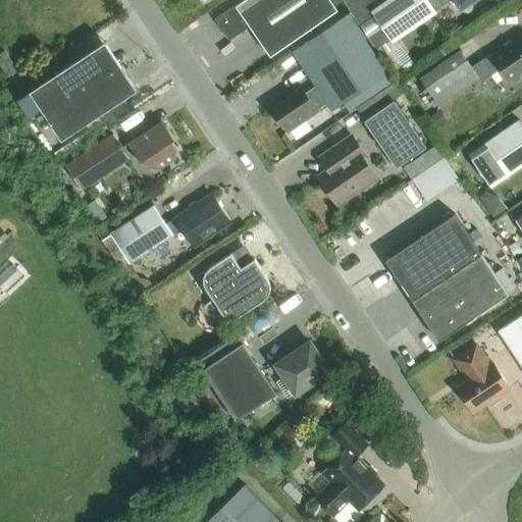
[(269,56),(336,10),(329,0),(243,0),(236,5),(235,4),(214,19),(228,41),(249,27),(269,56)]
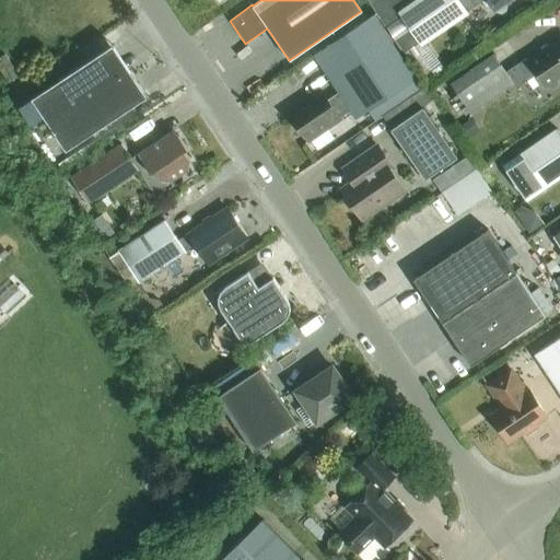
[(418,0),(387,22),(408,51),(464,12),(465,12),(477,3),(475,0),(418,0)]
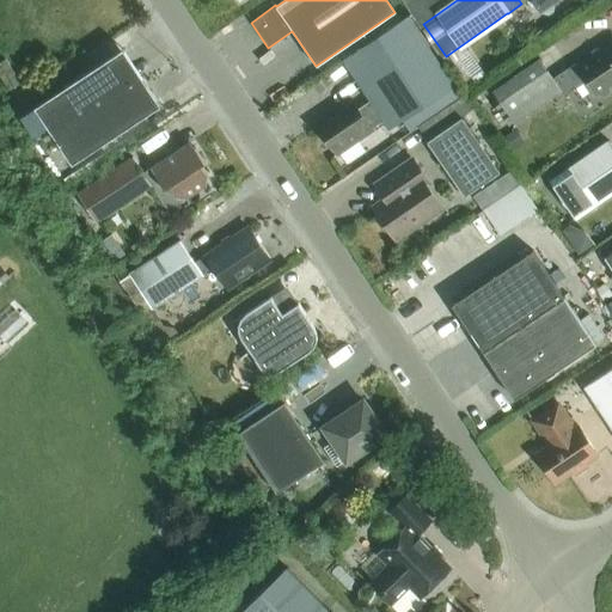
[(519,0),(521,4),(526,1),(533,11),(548,14),(551,12),(552,5),(558,0),(519,0)]
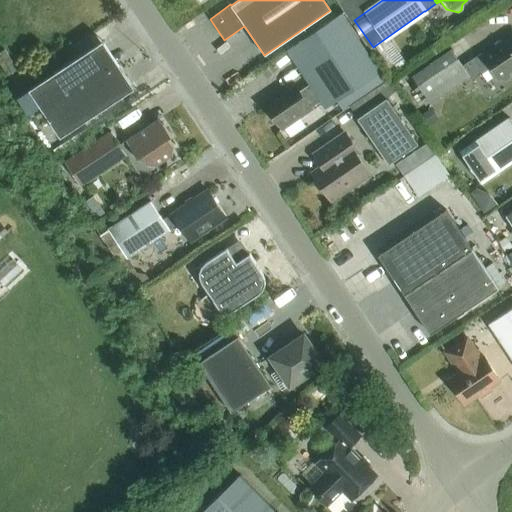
[(304,78),(324,108),(381,70),(349,22),(303,52),(315,70),(304,78)]
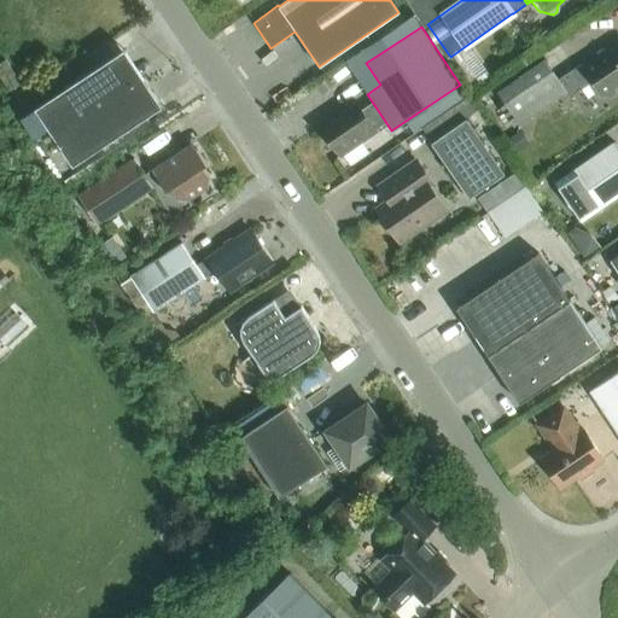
[(617,42),(573,73),(584,87),(588,85),(595,95),(610,98),(613,94),(614,88),(617,85),(617,42)]
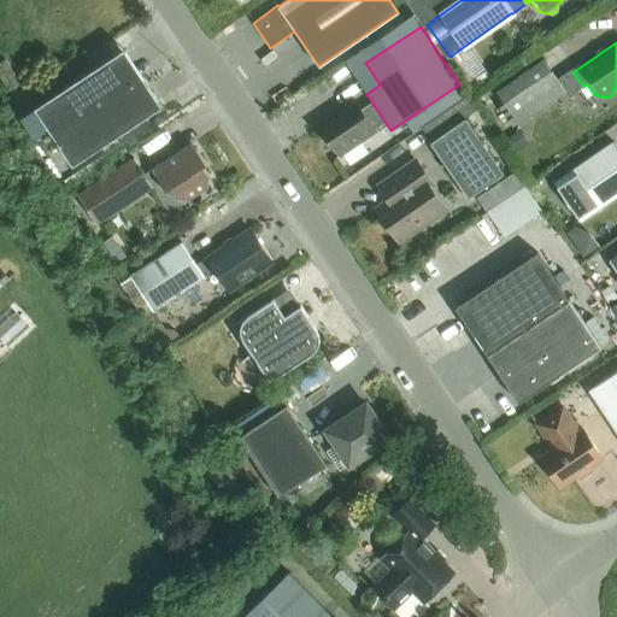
[(72,165),(145,117),(162,106),(123,50),(34,109),(35,110),(22,118),(46,153),(58,145),(72,165)]
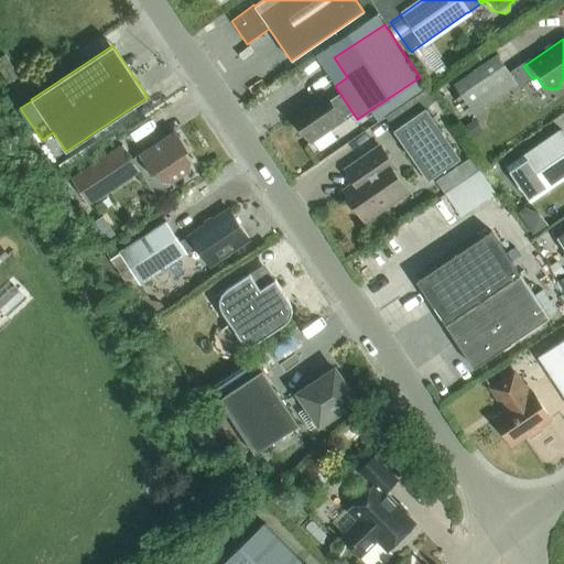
[(533,79),(523,66),(521,63),(509,72),(497,54),(453,85),(473,115),(517,85),(519,89),(533,79)]
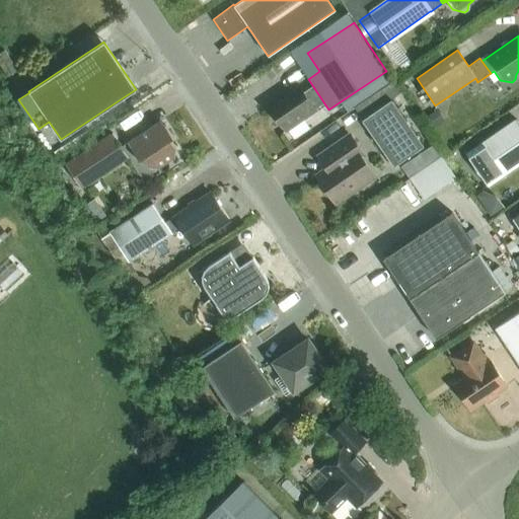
[(17,70),(4,51),(0,53),(0,66),(7,77),(17,70)]
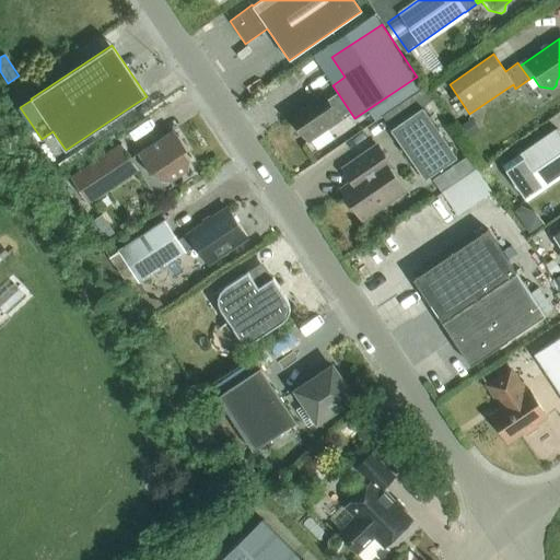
[(350,111),(337,93),(327,101),(321,91),(288,114),(307,141),(339,119),(339,118),(350,111)]
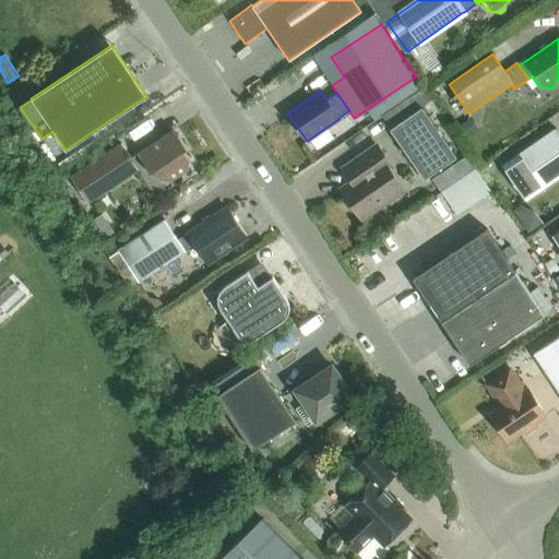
[(424,180),(456,157),(421,107),(389,129),(424,180)]
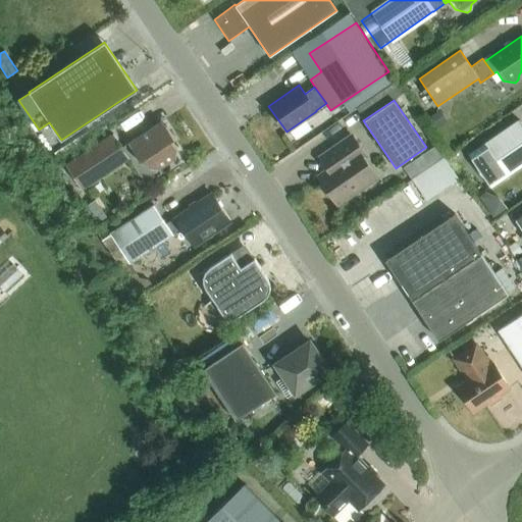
[(521,125),(518,120),(467,155),(489,188),(521,165),(521,125)]
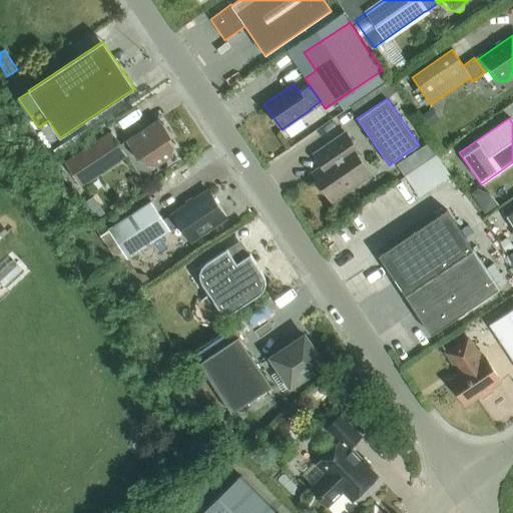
[(148,164),(157,165),(171,156),(173,148),(167,139),(171,137),(162,124),(153,123),(153,122),(125,141),(126,141),(119,146),(110,132),(63,163),(79,187),(126,156),(125,154),(127,153),(135,148),(140,157),(142,155),(148,164)]
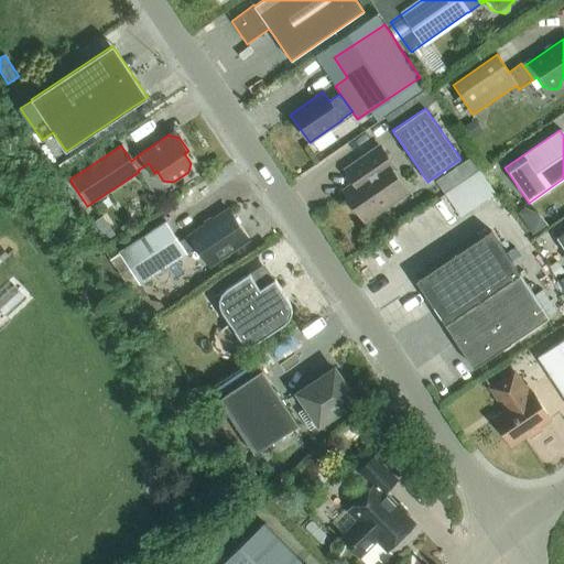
[(410,190),(380,148),(344,172),(353,185),(344,192),(364,221),(410,190)]
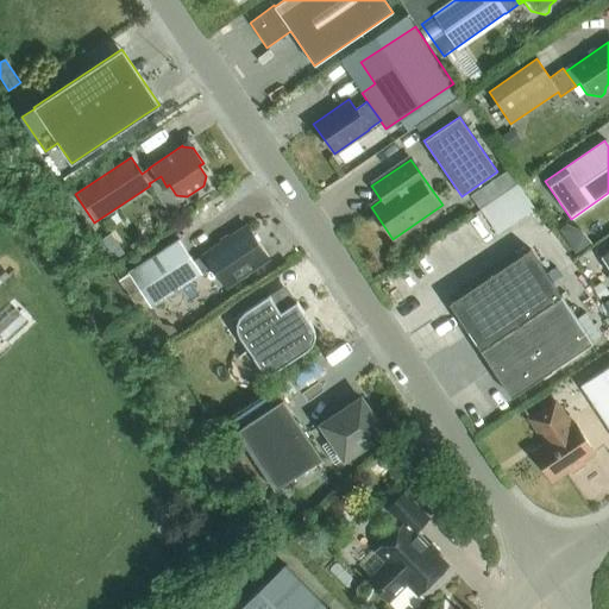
[(500,231),(538,206),(521,180),(483,205),(500,231)]
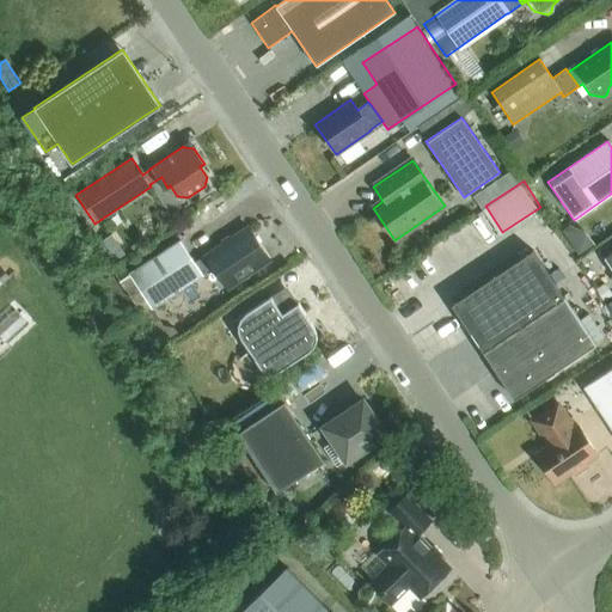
[(213,267),(227,289),(269,262),(246,227),(194,263),(179,242),(117,283),(139,317),(202,275),(213,267)]
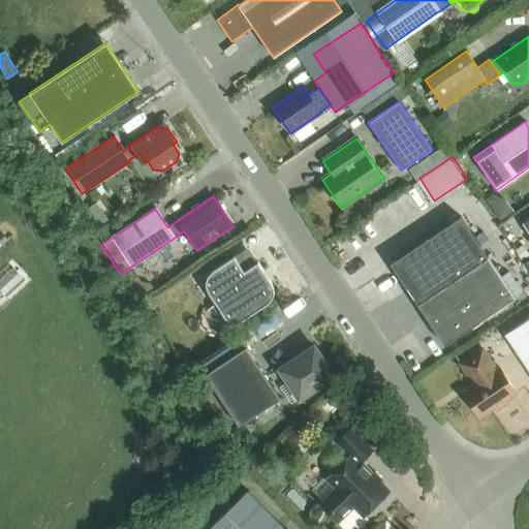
[(390,263),(444,345),(515,299),(460,217),(390,263)]
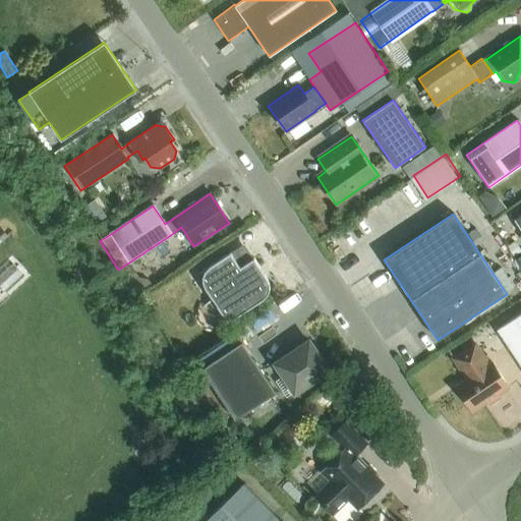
[(0,243),(9,236),(0,225),(0,243)]
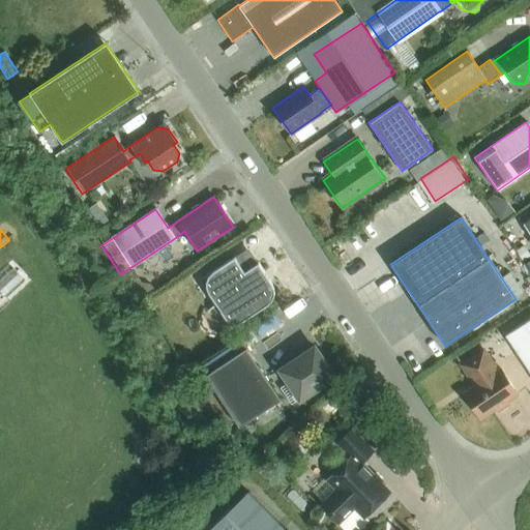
[(524,245),(516,251),(522,260),(529,255),(524,245)]
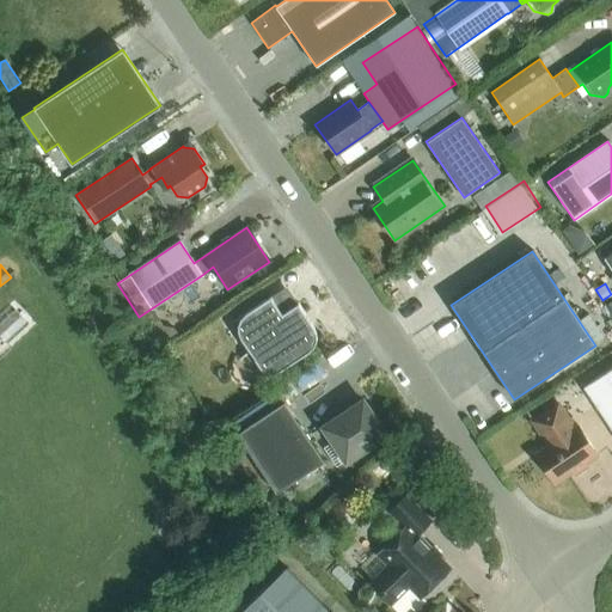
[(281,314),(270,297),(231,324),(249,352),(244,355),(240,359),(236,355),(233,357),(232,361),(231,366),(231,371),(232,374),(233,379),(236,383),(238,385),(242,387),(243,389),(246,384),(249,385),(255,385),(257,385),(263,383),(310,352),(308,352),(313,347),(316,341),(317,335),(313,329),(314,329),(298,304),(281,314)]
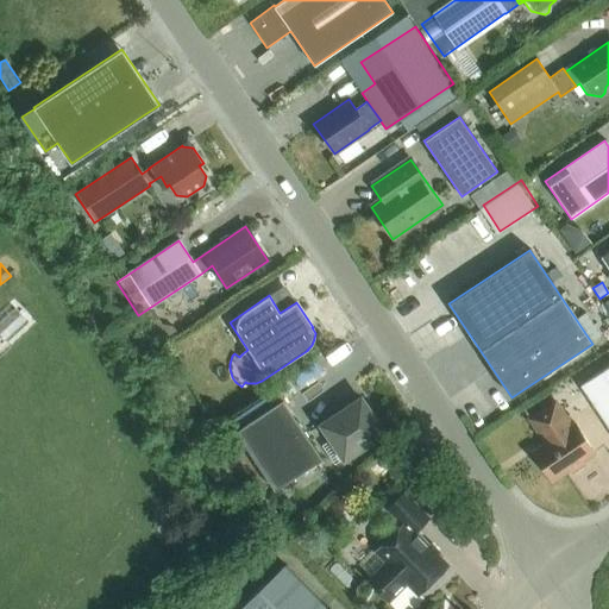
[(608,428),(608,366),(581,385),(608,428)]
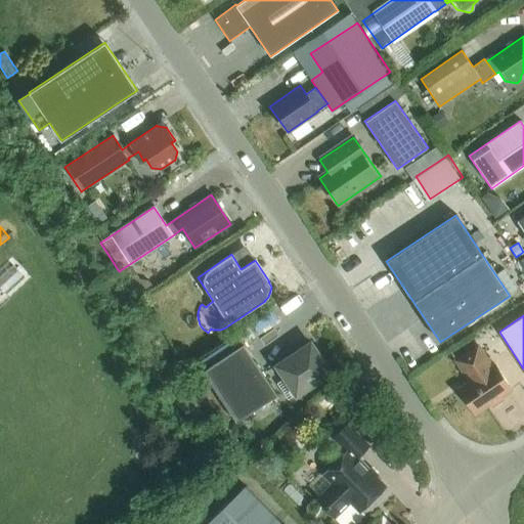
[(310,344),(276,366),(296,395),(330,373),(310,344)]
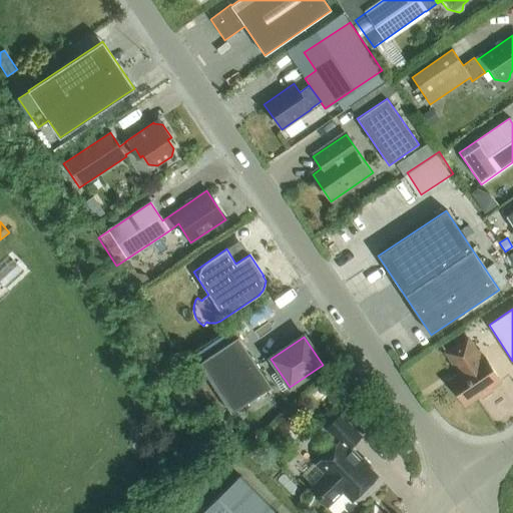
[(230,415),(272,388),(237,338),(197,364),(230,415)]
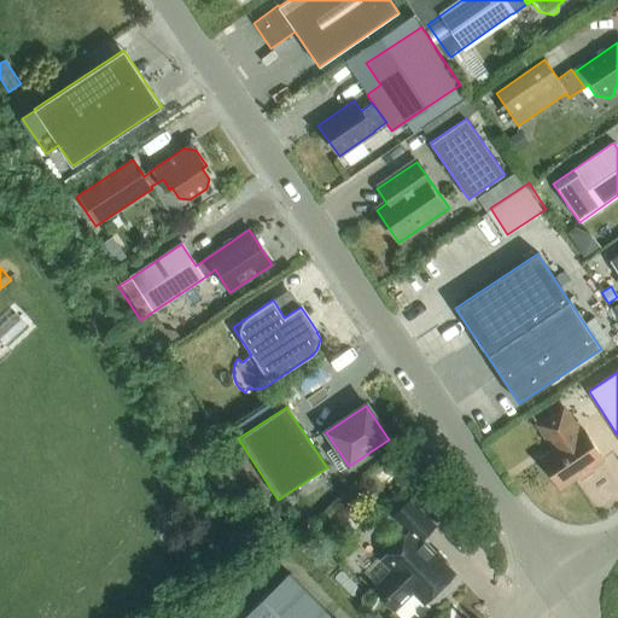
[(589,468),(602,459),(583,431),(579,433),(563,408),(537,426),(554,450),(541,459),(560,488),(577,476),(579,479),(592,471),(589,468)]
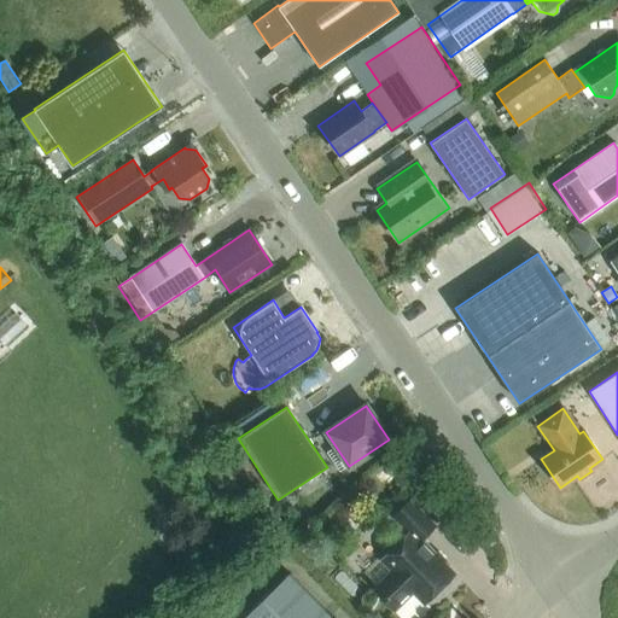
[(424,605),(455,573),(420,538),(435,525),(410,501),(394,518),(408,534),(382,561),(391,571),(374,588),(395,610),(413,593),(424,605)]
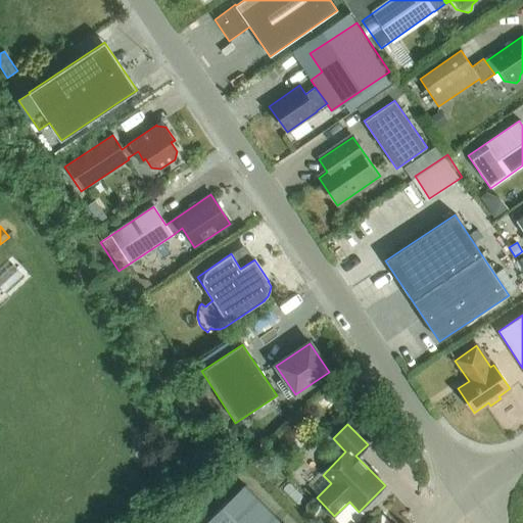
[(281,522),(244,485),(205,522),(281,522)]
